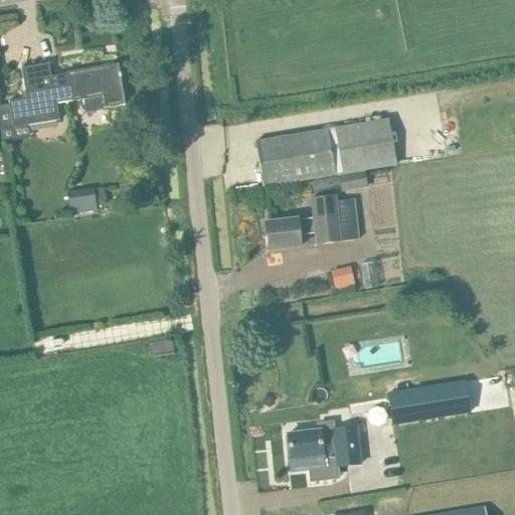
[(48,62),(25,66),(20,67),(25,100),(8,103),(12,129),(58,121),(55,104),(70,101),(70,102),(83,100),(86,114),(104,111),(104,108),(124,105),(118,63),(66,72),(66,75),(51,78),(48,62)]
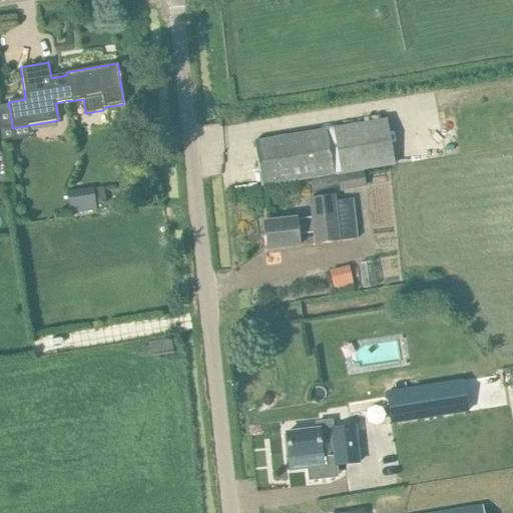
[(386,119),(332,128),(253,141),(261,186),(340,172),(394,163),(386,119)]
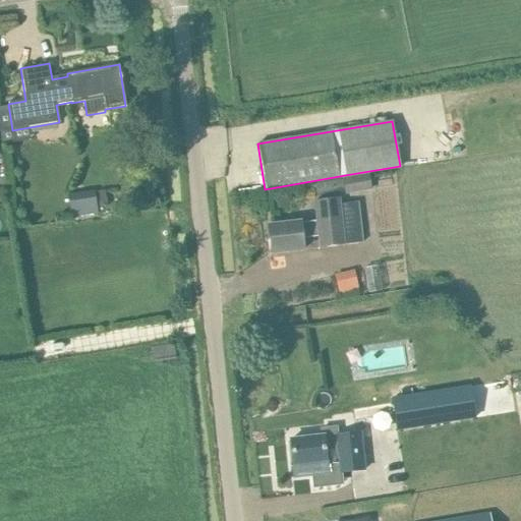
[(368,174),(342,179),(345,194),(371,190),(368,174)]
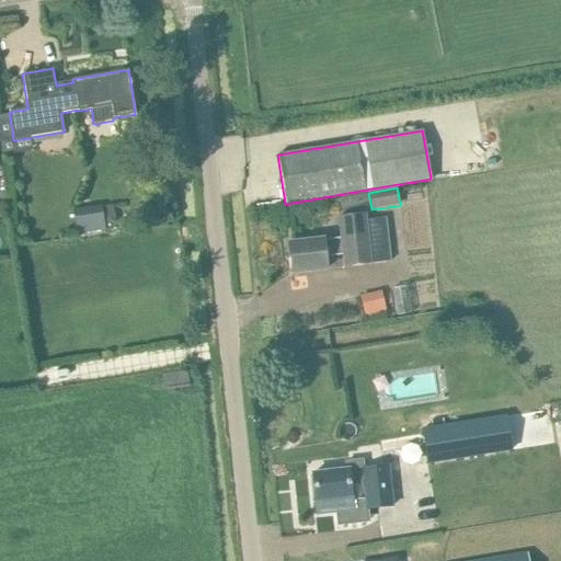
[(100,205),(71,210),(76,236),(104,230),(100,205)]
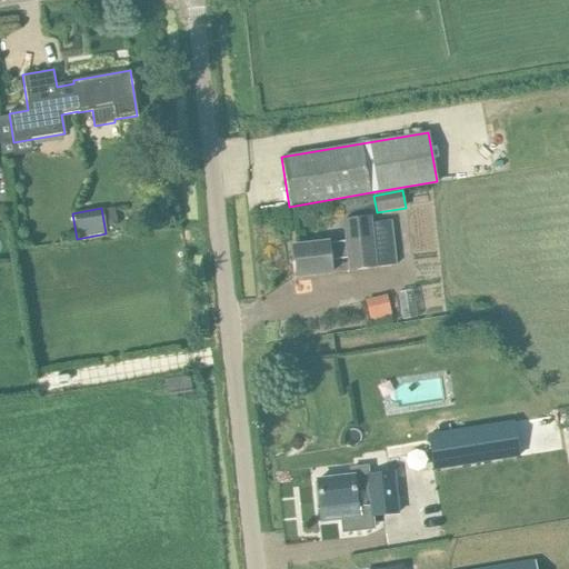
[(107,227),(118,225),(116,208),(103,209),(107,227)]
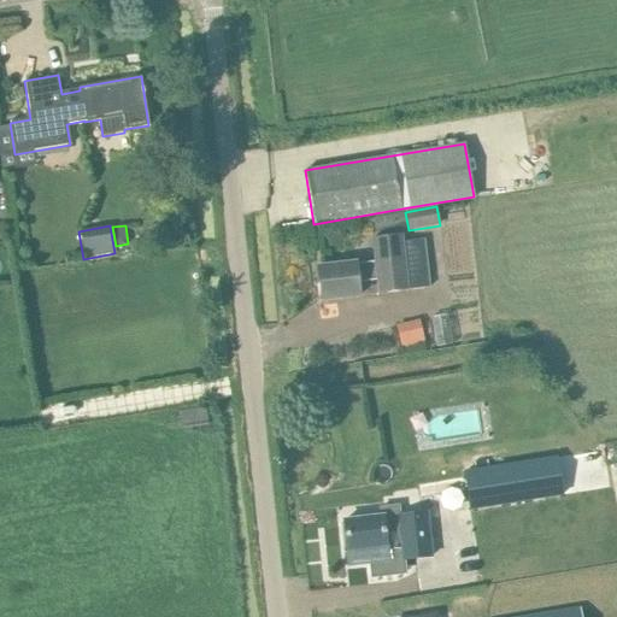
[(374,260),(357,263),(316,268),(319,299),(359,294),(358,282),(376,280),(377,294),(429,288),(424,240),(403,242),(401,234),(370,238),(374,260)]
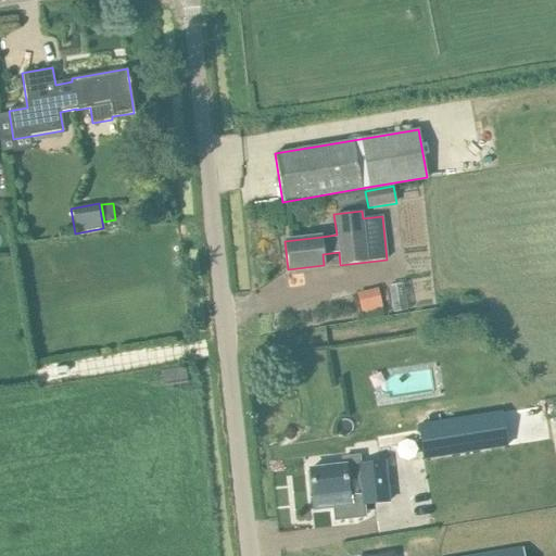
[(55,386),(45,387),(46,396),(57,394),(55,386)]
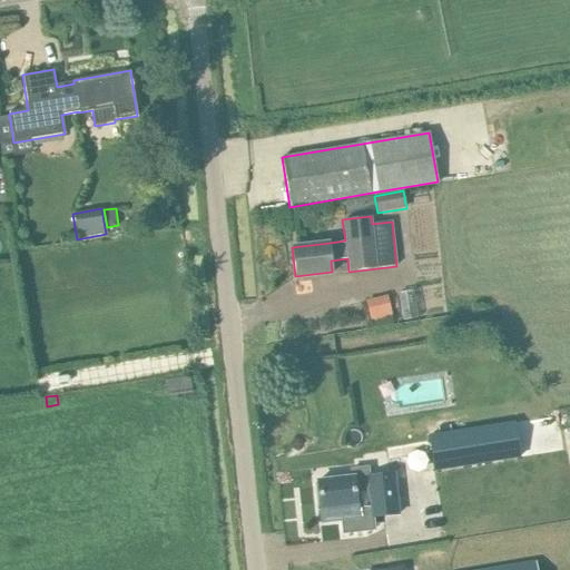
[(165,400),(153,401),(154,410),(166,409),(165,400)]
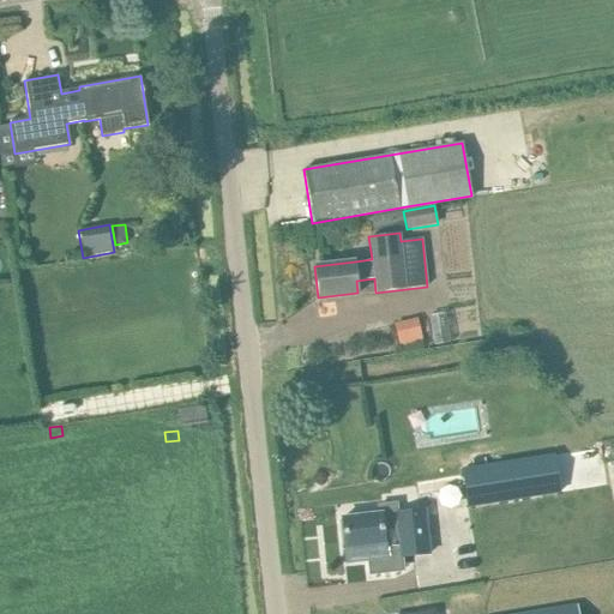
[(179,440),(166,441),(167,451),(180,450),(179,440)]
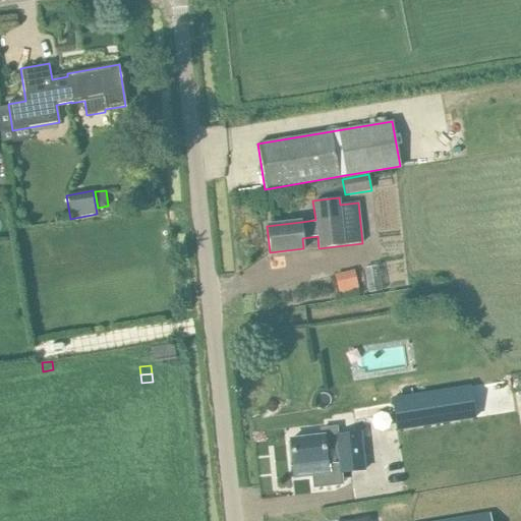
[(473,418),(469,385),(391,397),(396,430),(473,418)]
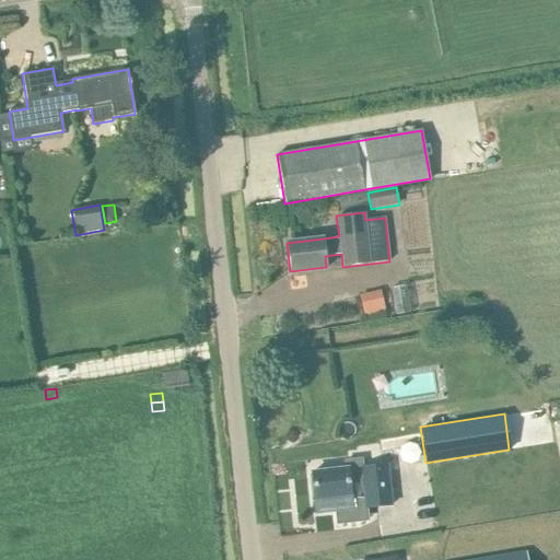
[(162,426),(150,428),(152,438),(163,435),(162,426)]
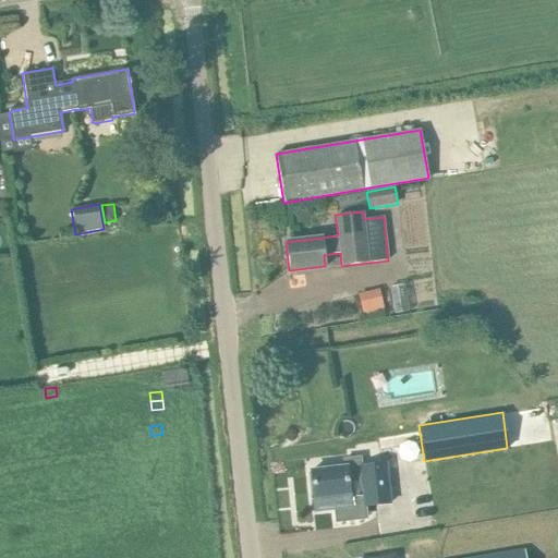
[(162,434),(152,436),(153,444),(164,443),(162,434)]
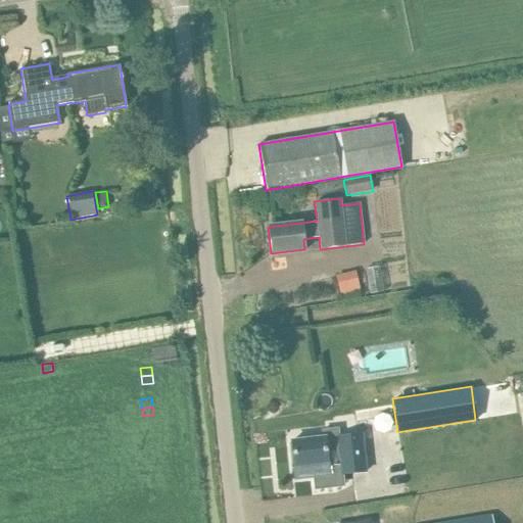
[(291,441),(295,478),(313,476),(314,490),(344,486),(342,473),(350,472),(362,471),(357,434),(340,437),(339,428),(322,430),(323,437),(291,441)]
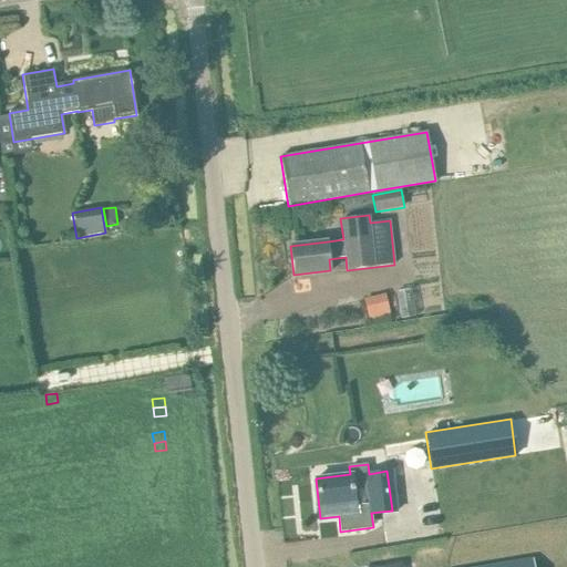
[(174,487),(161,491),(162,498),(175,496),(174,487)]
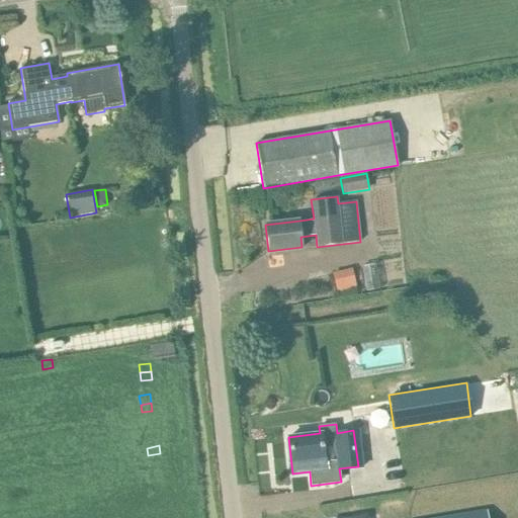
[(160,453),(148,455),(150,463),(162,461),(160,453)]
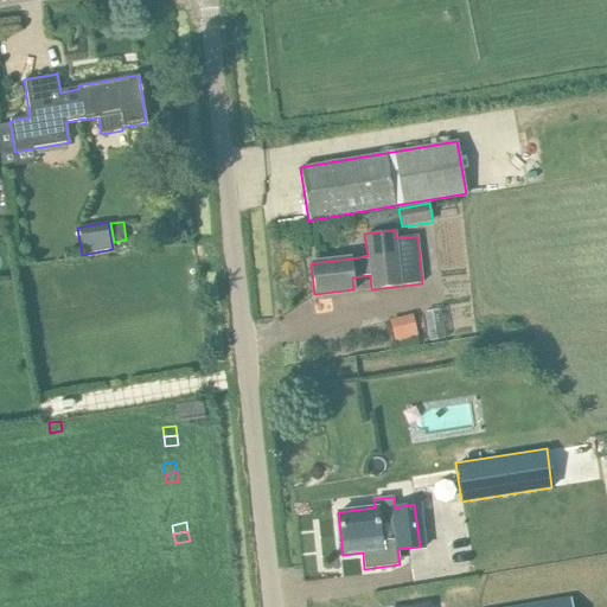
[(192,558),(179,560),(180,570),(193,568),(192,558)]
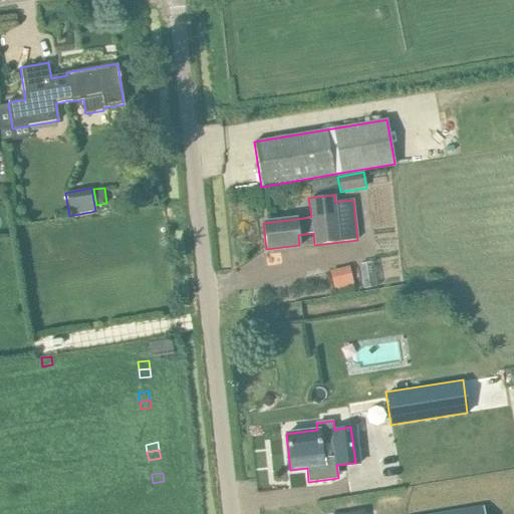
[(164,481),(153,483),(155,491),(165,489),(164,481)]
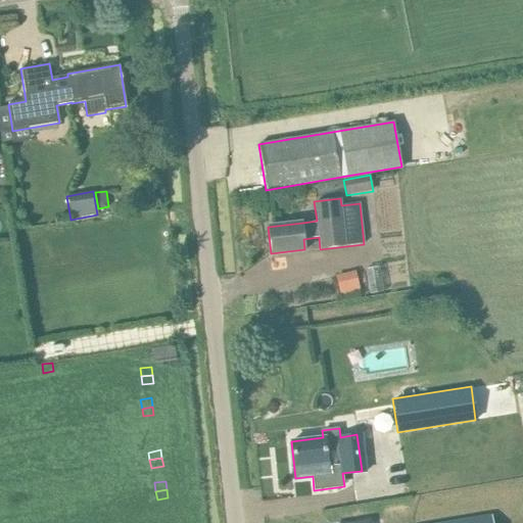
[(171,512),(159,514),(161,522),(172,521),(171,512)]
